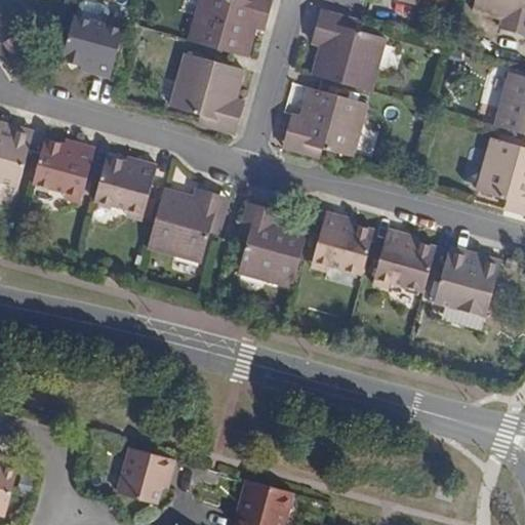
[(265,30),(271,7),(246,0),(199,0),(188,41),(246,57),(254,27),(265,30)]
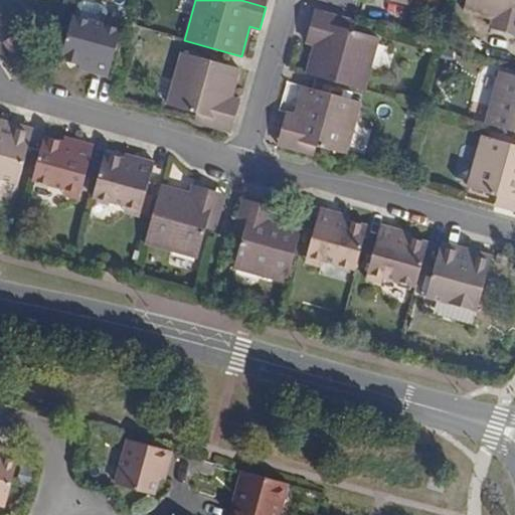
[(513,35),(514,25),(514,0),(466,0),(463,11),(493,20),(491,28),(513,35)]
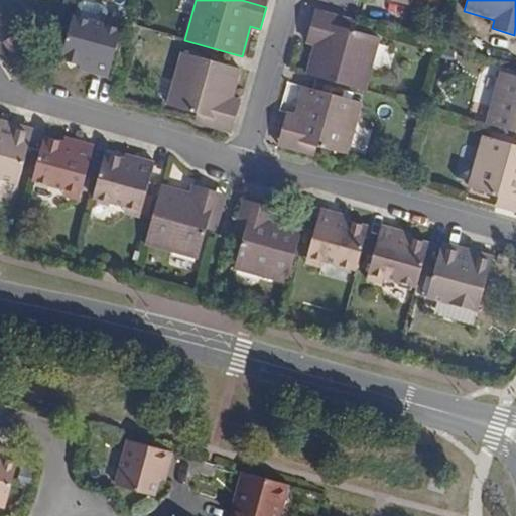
[(349,29),(352,20),(315,10),(312,19),(349,29)]
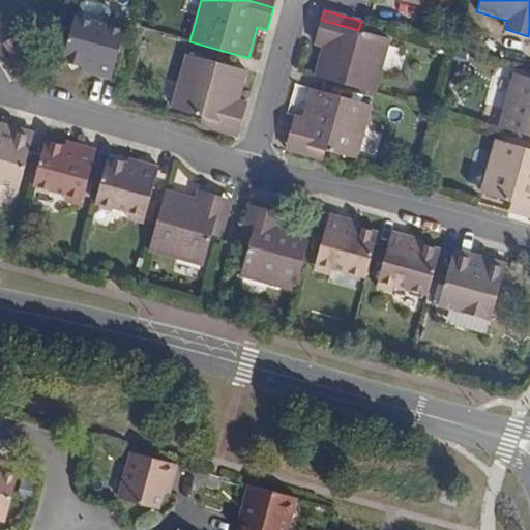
[(95,69),(94,76),(112,81),(125,30),(109,25),(76,16),(61,60),(82,66),(95,69)]
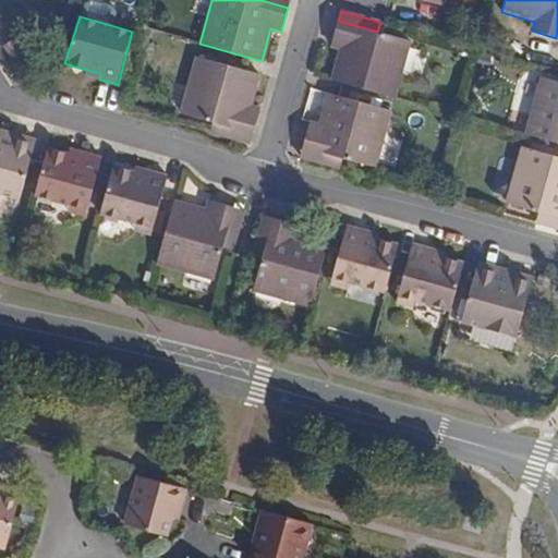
[(114,26),(132,32),(134,23),(116,19),(114,26)]
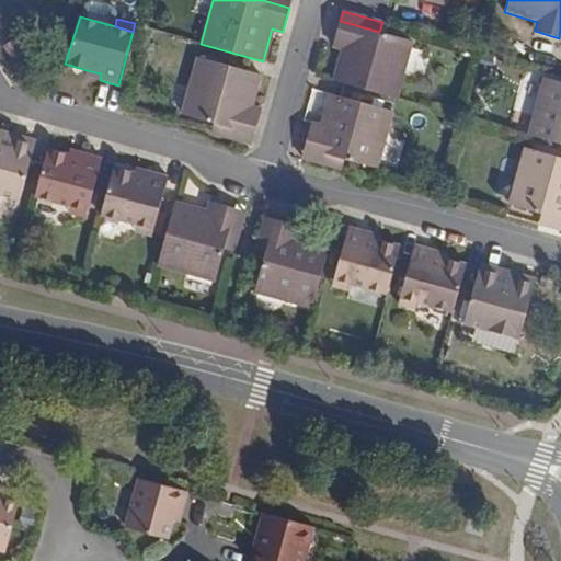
[(342,49),(333,81),(397,98),(412,42),(379,32),(340,21),(332,47),(342,49)]
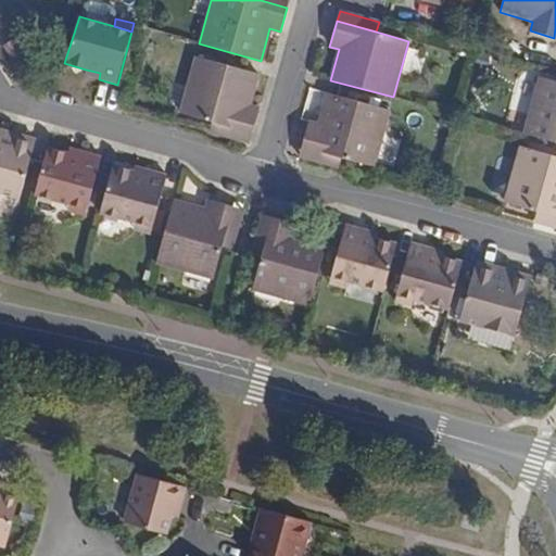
[(14,39),(4,46),(14,59),(24,51),(14,39)]
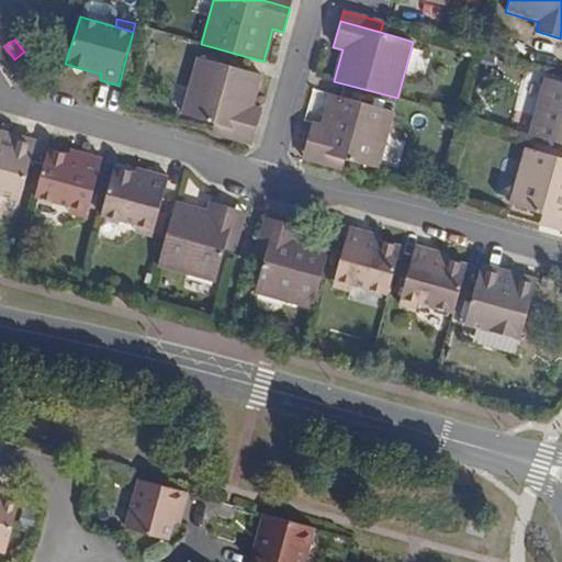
[(215,123),(255,134),(262,109),(250,107),(259,74),(198,57),(183,113),(215,123)]
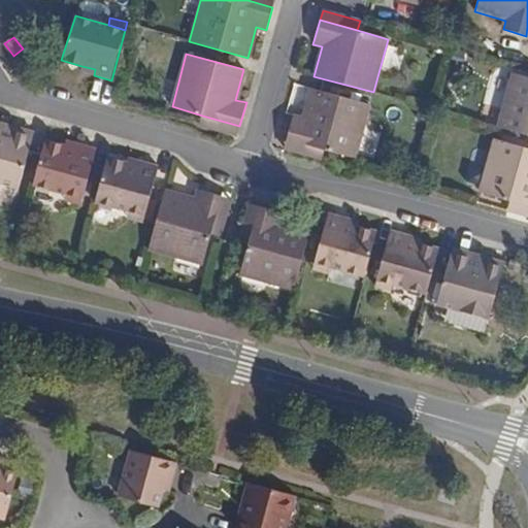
[(79,72),(94,75),(95,69),(81,66),(79,72)]
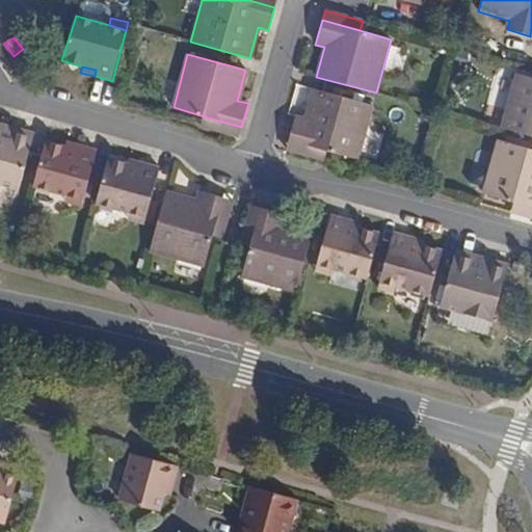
[(502,128),(531,135),(531,78),(515,75),(502,128)]
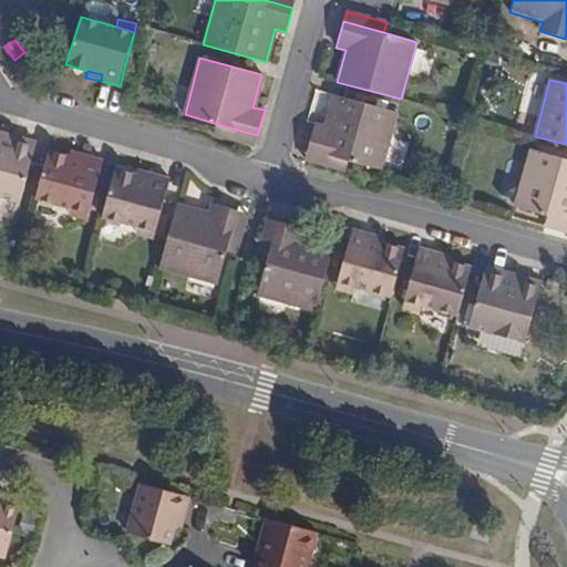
[(309,147),(348,161),(381,171),(397,112),(336,94),(325,125),(316,124),(309,147)]
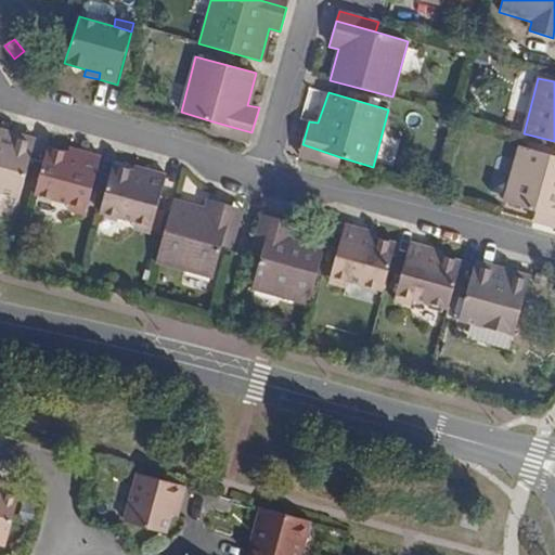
[(249,142),(252,132),(213,121),(209,131),(247,143),(249,142)]
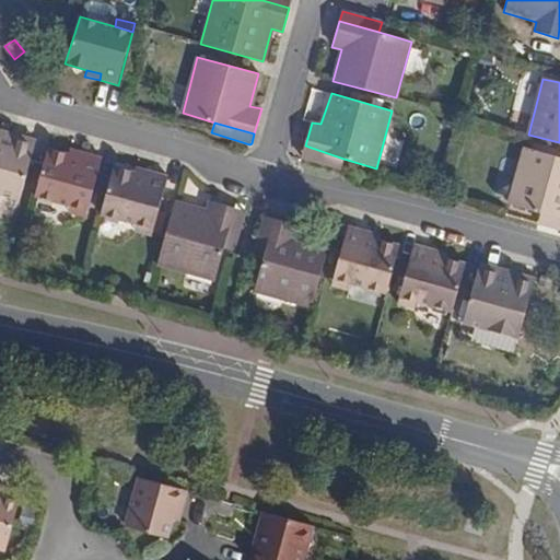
[(0,140),(34,150),(37,140),(0,129),(0,140)]
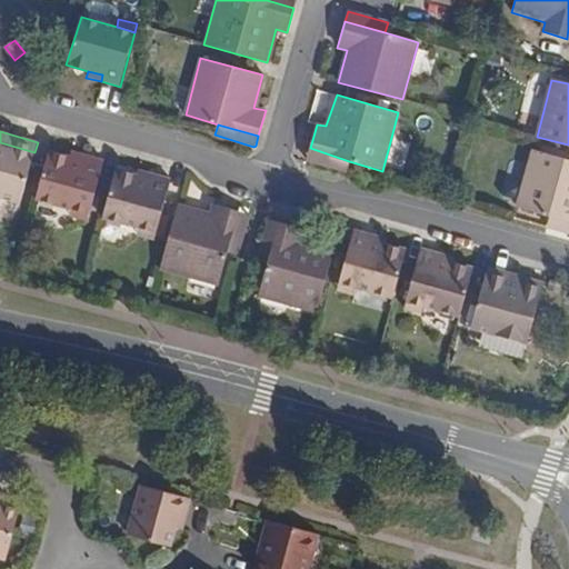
[(0,197),(20,203),(35,152),(0,142),(0,197)]
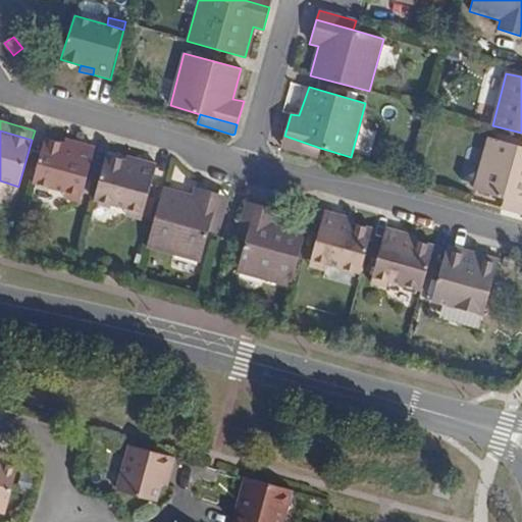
[(280,148),(315,157),(317,156),(319,157),(320,148),(284,136),(280,148)]
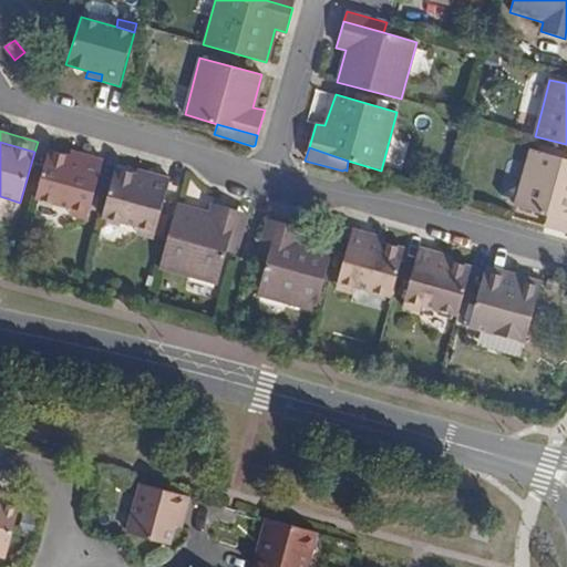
[(49,150),(35,198),(70,209),(89,213),(103,158),(86,154),(84,160),(68,155),(49,150)]
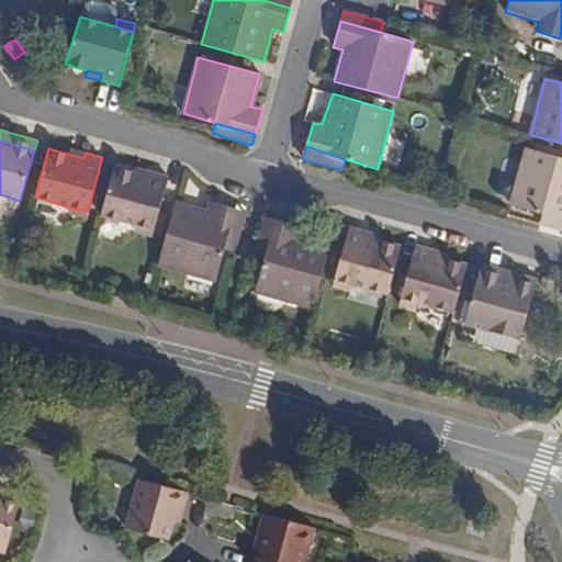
[(69,148),(67,154),(83,158),(86,153),(69,148)]
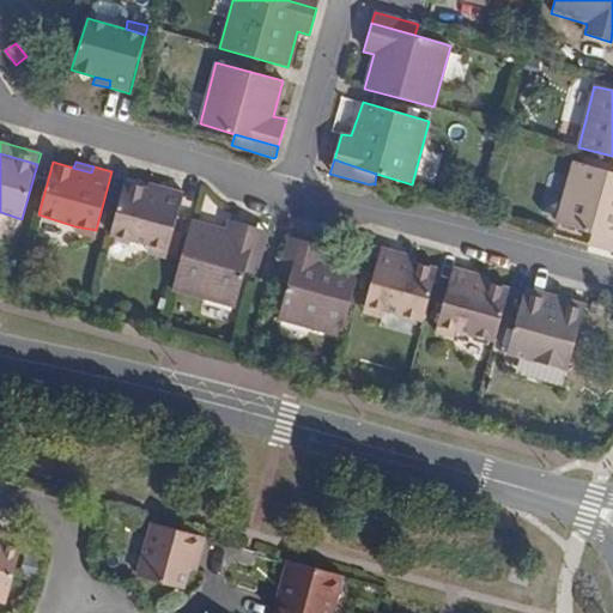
[(558,223),(592,234),(612,238),(612,171),(575,162),(558,223)]
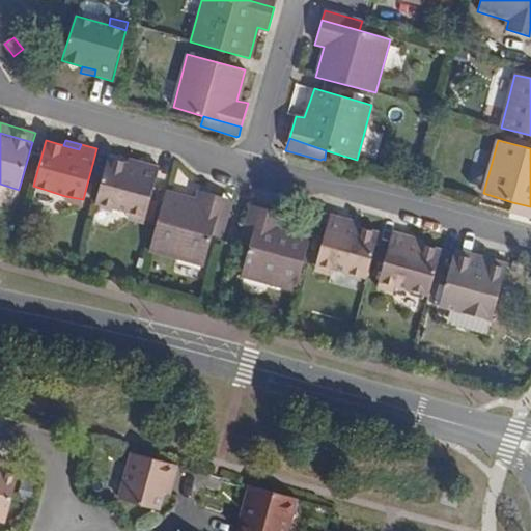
[(108,158),(95,203),(130,212),(147,216),(159,167),(146,163),(145,166),(128,162),(108,158)]
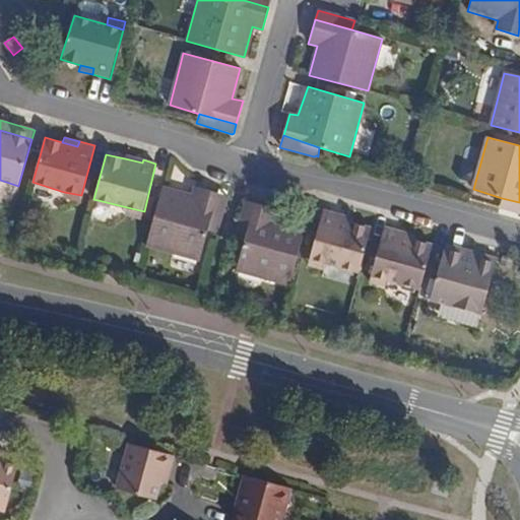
[(191,195),(163,187),(146,245),(200,260),(208,230),(217,193),(194,187),(191,195)]
